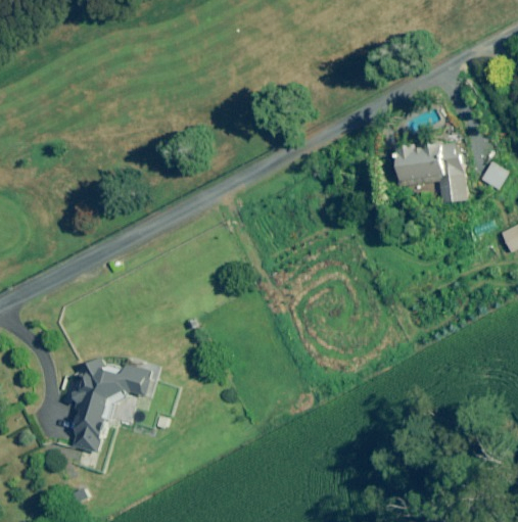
[(467,199),(459,139),(441,141),(398,148),(403,181),(439,176),(443,203),(467,199)]
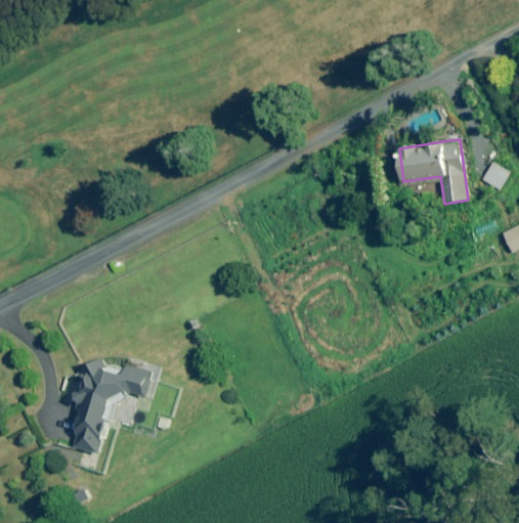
[(510,174),(492,163),(482,179),(500,189),(510,174)]
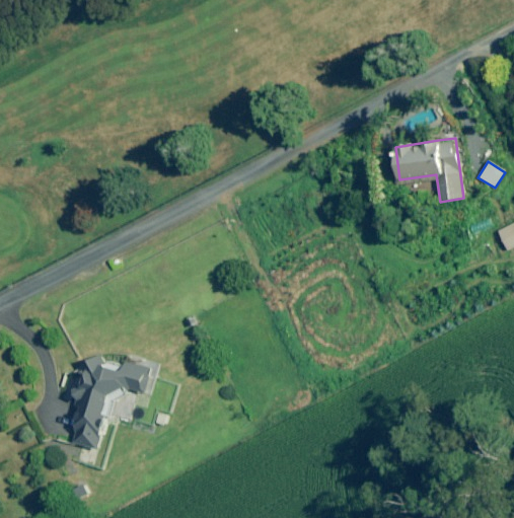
[(513,245),(513,223),(497,231),(507,250),(513,245)]
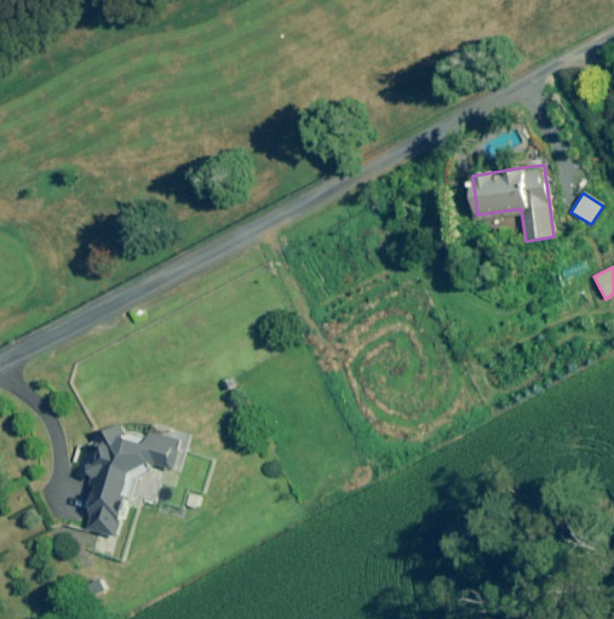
[(125,439),(118,425),(95,436),(101,447),(89,483),(96,486),(87,513),(92,514),(87,528),(114,537),(127,497),(132,498),(138,481),(160,468),(171,471),(179,439),(151,433),(148,446),(139,443),(125,439)]
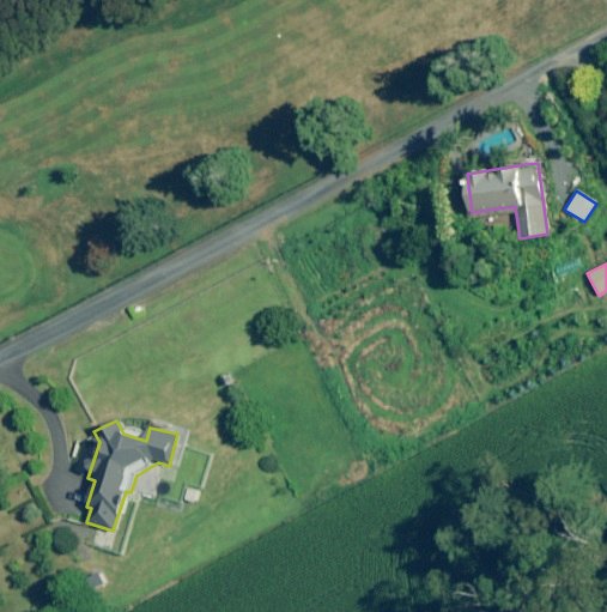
[(103,582),(96,571),(84,579),(91,589),(103,582)]
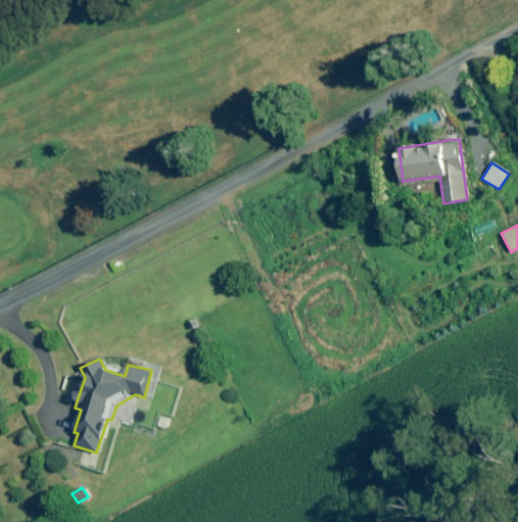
All buildings are outlined.
